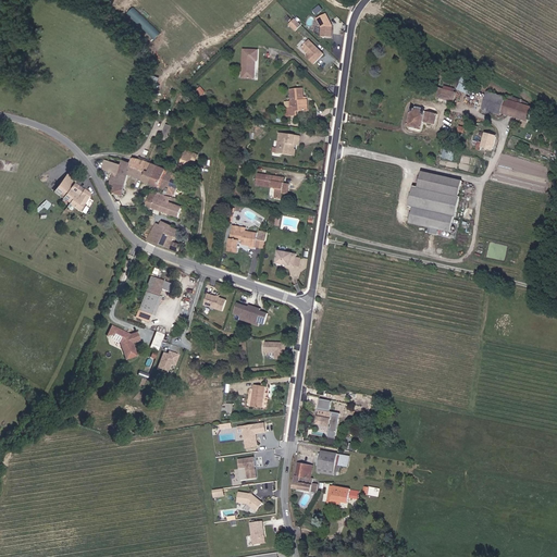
[(135,5),(128,12),(155,39),(161,33),(135,5)]
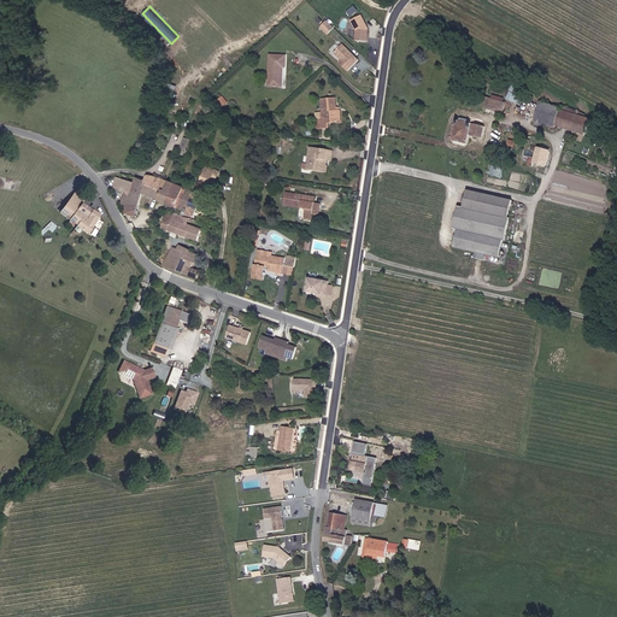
[(370,43),(370,30),(363,18),(353,23),(358,34),(358,43),(370,43)]
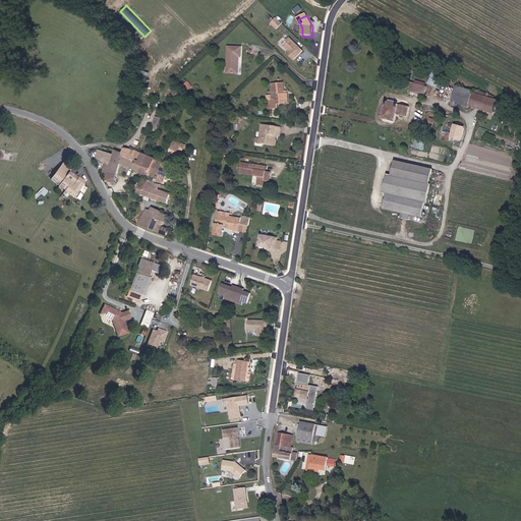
[(283,24),(277,19),(272,24),(278,31),(283,24)]
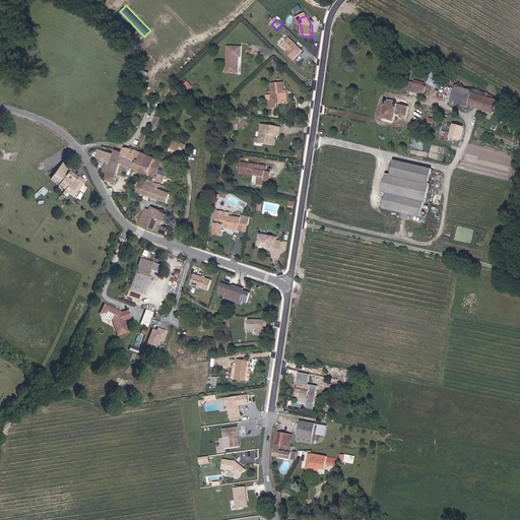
[(304,53),(290,40),(283,47),(290,53),(288,55),(296,62),(300,58),(299,57),(300,56),(301,57),(304,53)]
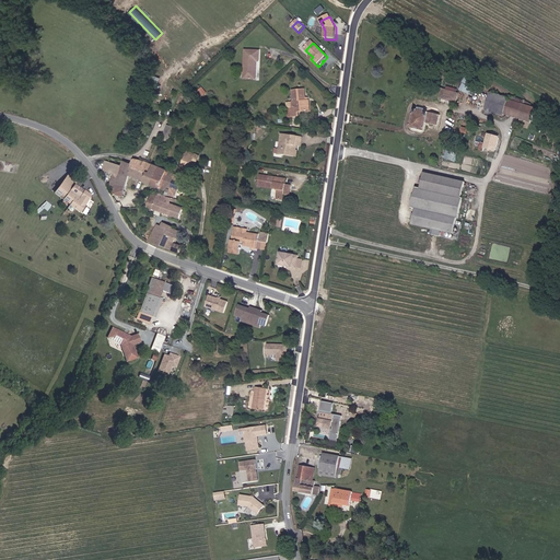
[(245,81),(257,81),(257,63),(260,63),(260,56),(248,56),(248,76),(245,76),(245,81)]
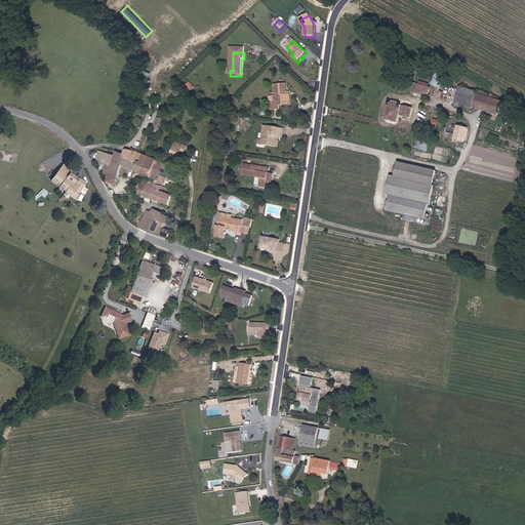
[(185,85),(190,91),(195,87),(190,81),(185,85)]
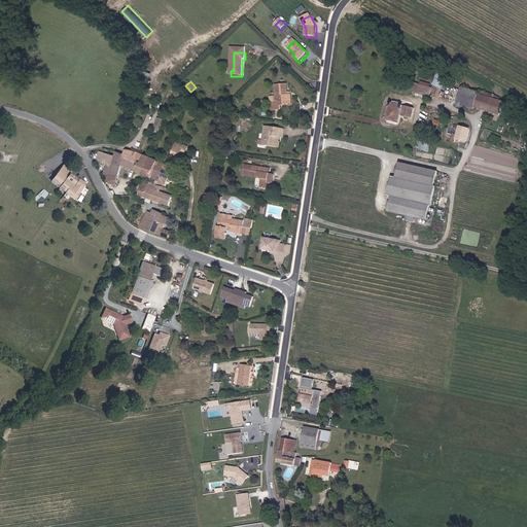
[(425,92),(427,86),(421,85),(421,82),(417,81),(415,90),(425,92)]
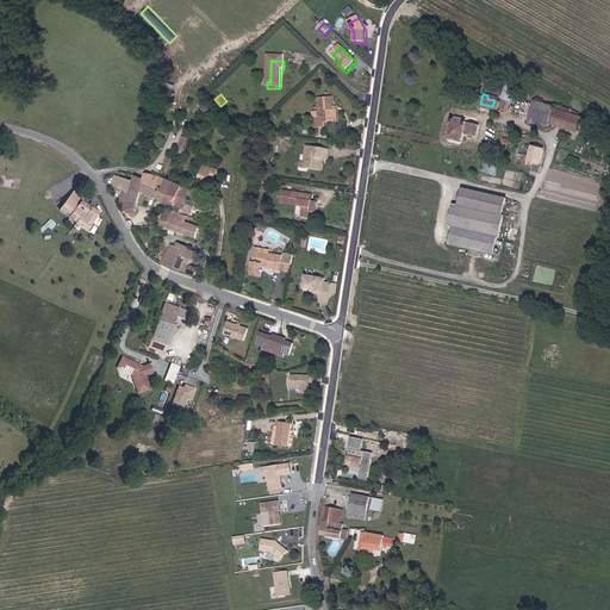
[(328,122),(341,119),(338,109),(337,109),(336,106),(334,106),(332,97),(322,99),(323,112),(327,112),(328,118),(319,119),(322,128),(329,126),(328,122)]
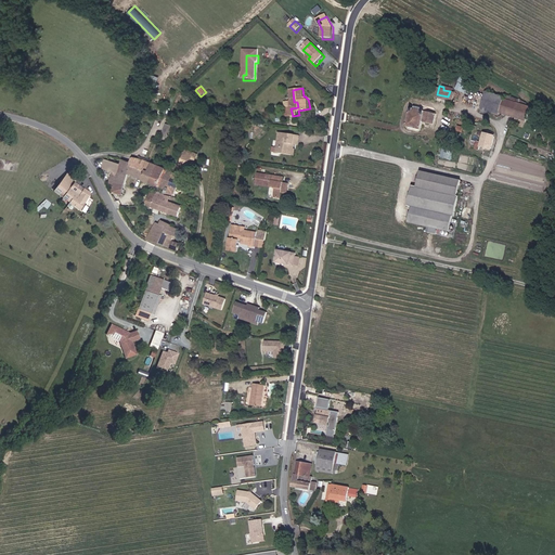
[(499,112),(501,112),(504,100),(502,100),(502,98),(482,93),(479,108),(498,114),(499,112)]
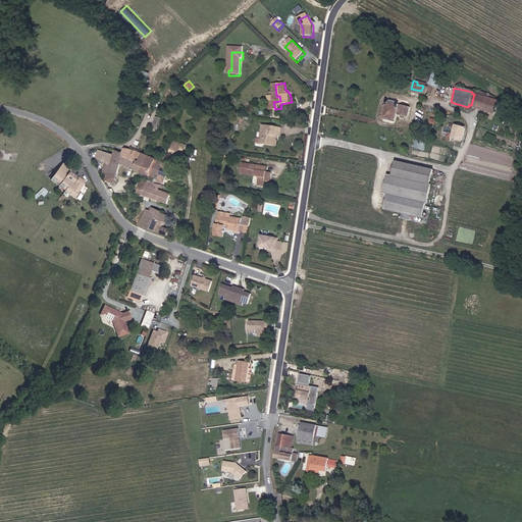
[(471,105),(494,111),(498,99),(492,99),(493,97),(486,93),(485,97),(474,94),(471,105)]
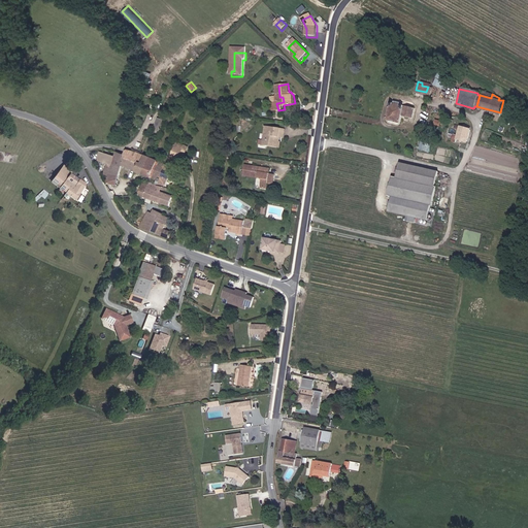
[(403,114),(413,117),(415,108),(391,103),(387,121),(401,124),(403,114)]
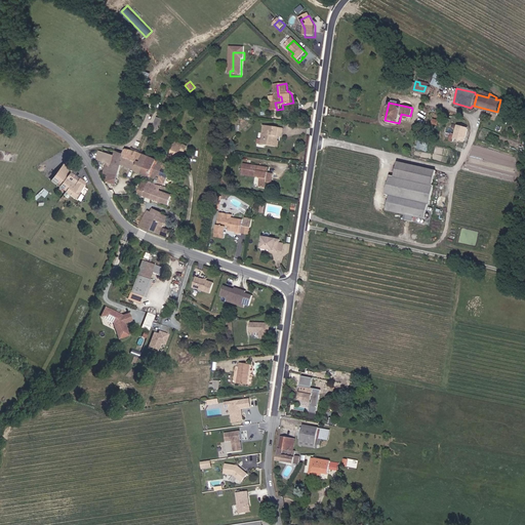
[(160,130),(163,118),(156,117),(153,128),(160,130)]
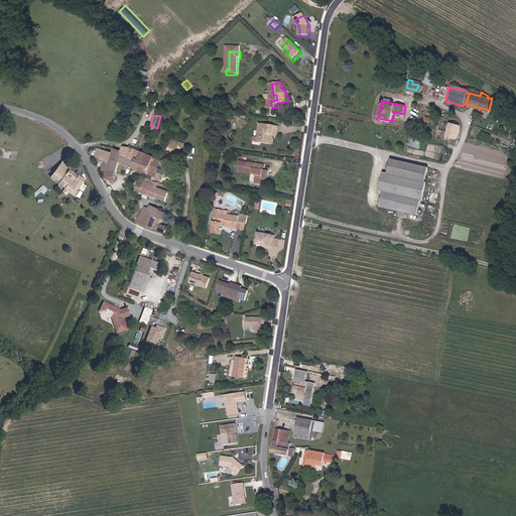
[(275,132),(274,132),(274,128),(279,129),(280,124),(261,121),(258,140),(274,143),(275,132)]
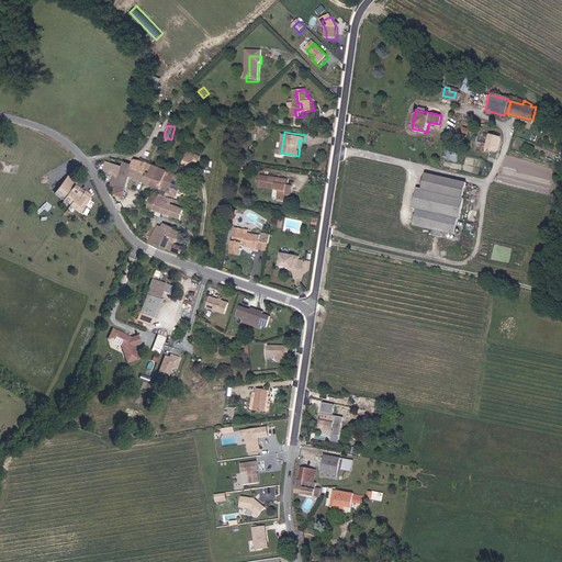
[(487,148),(498,152),(502,137),(486,133),(486,135),(490,136),(486,146),(482,145),(481,150),(486,152),(487,148)]
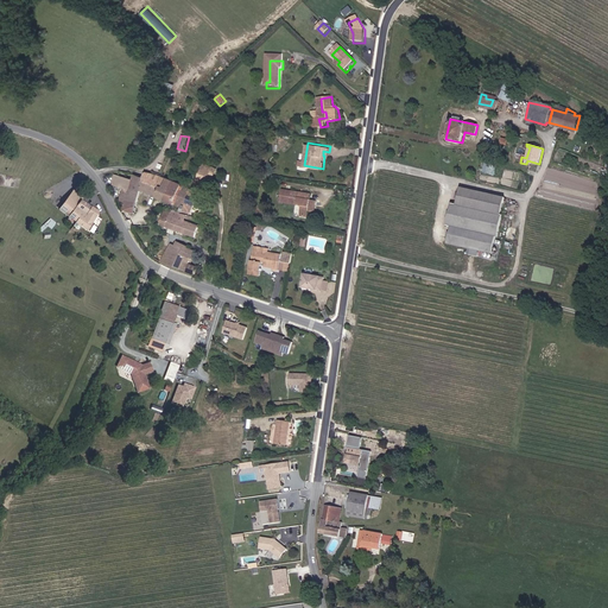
[(200,178),(206,181),(209,171),(200,168),(196,177),(197,177),(195,183),(198,184),(200,178)]
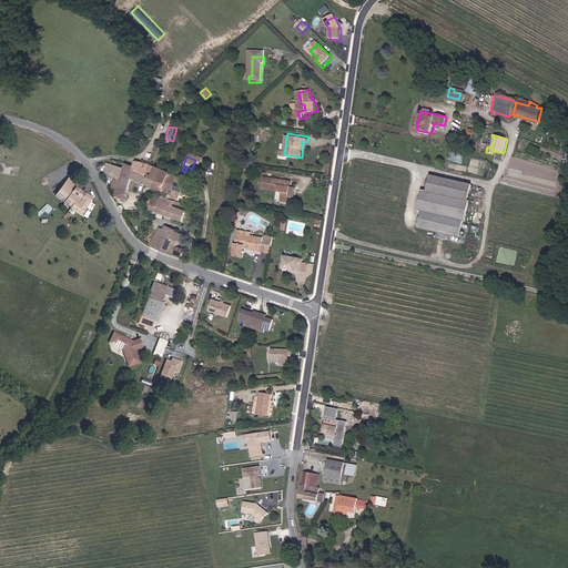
[(117,188),(118,184),(123,168),(109,162),(107,161),(103,170),(115,174),(112,185),(117,188)]
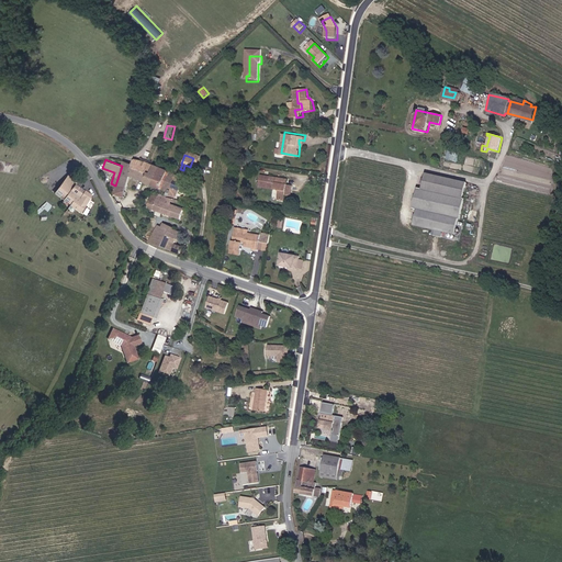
[(130,176),(153,184),(158,167),(134,159),(132,164),(123,161),(122,166),(116,182),(126,186),(130,176)]
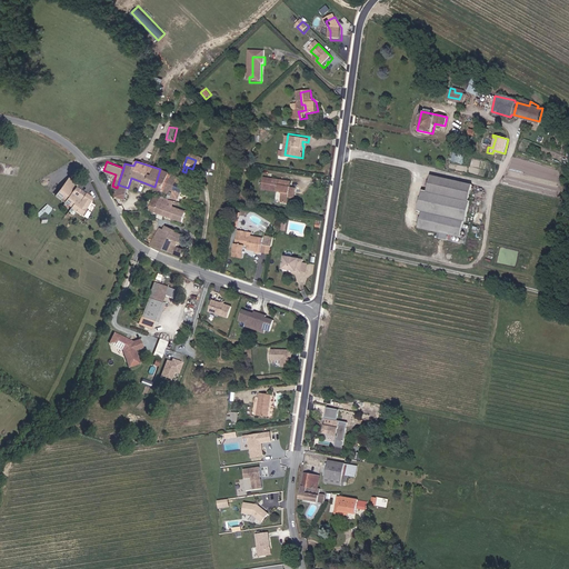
[(168,181),(170,180),(173,175),(160,169),(155,187),(163,190),(168,181)]
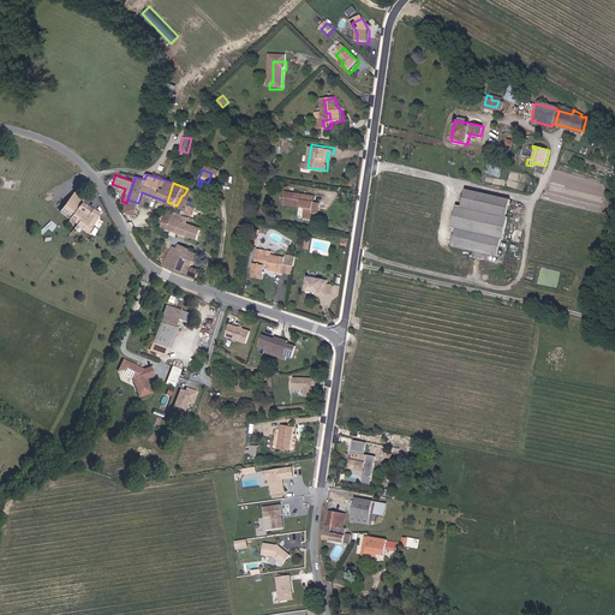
[(322,206),(317,204),(318,197),(311,196),(312,190),(292,186),(291,193),(298,195),(297,201),(302,202),(299,215),(315,218),(315,214),(321,214),(322,206)]
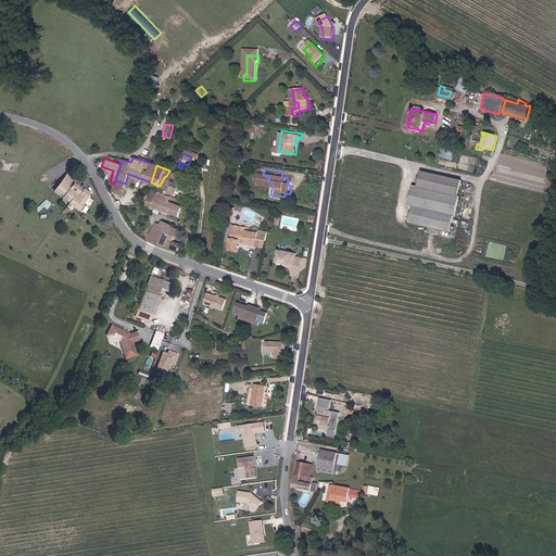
[(166,192),(175,196),(181,175),(169,171),(166,176),(164,177),(160,186),(167,188),(166,192)]
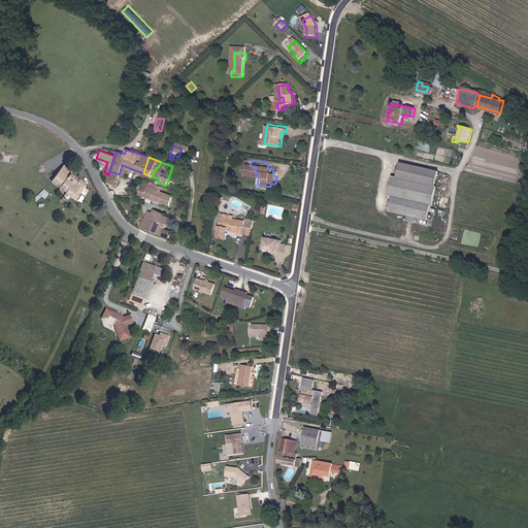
[(439,188),(437,188),(441,172),(402,164),(399,178),(394,177),(393,183),(437,194),(439,188)]
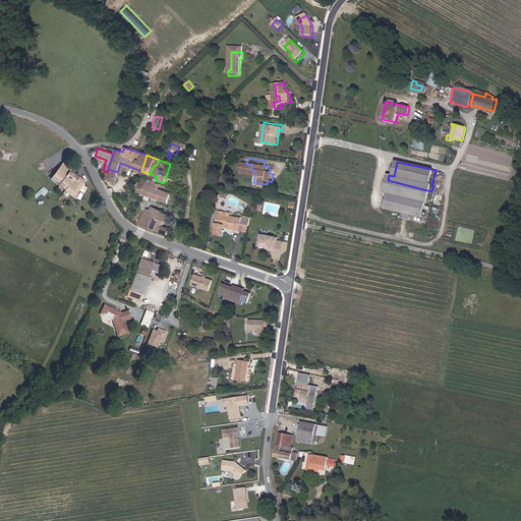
[(72,180),(76,175),(70,171),(71,170),(62,163),(48,181),(49,182),(45,186),(59,194),(62,190),(74,197),(85,181),(80,178),(76,183),(72,180)]
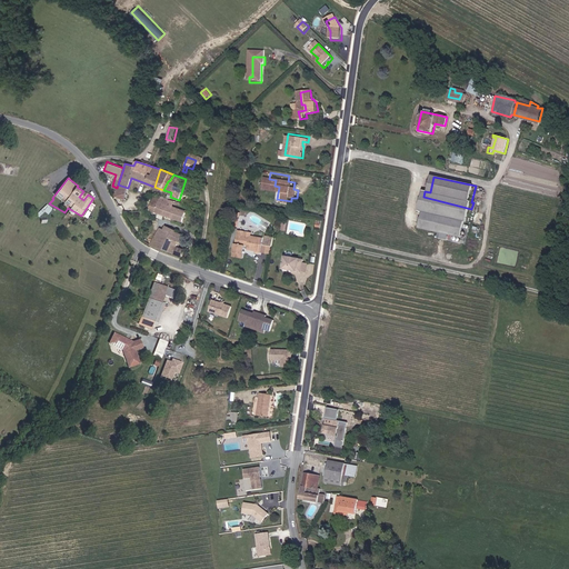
[(115,195),(125,198),(128,188),(118,185),(117,188),(115,195)]
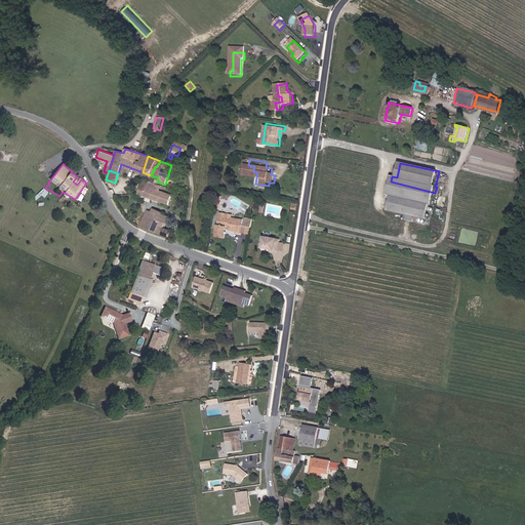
[(137,194),(143,196),(147,183),(142,180),(138,191),(137,194)]
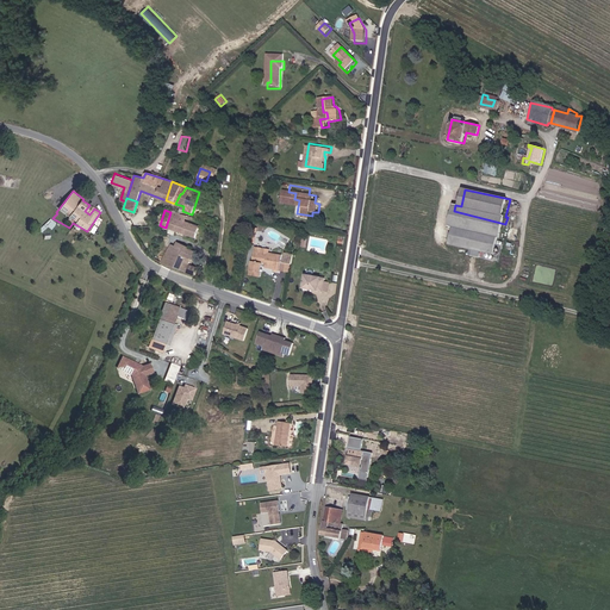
[(195,237),(198,228),(179,221),(181,213),(172,211),(170,212),(166,228),(195,237)]
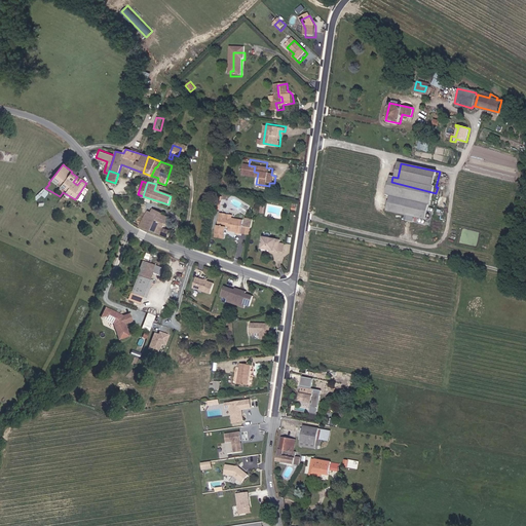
[(416,219),(428,221),(431,207),(434,207),(436,193),(391,182),(388,196),(392,197),(389,213),(409,217),(416,219)]
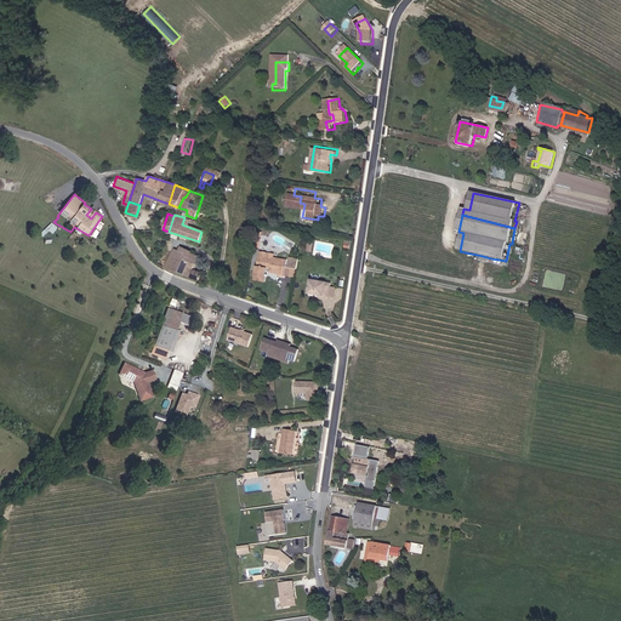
[(30,234),(34,227),(7,217),(4,223),(30,234)]
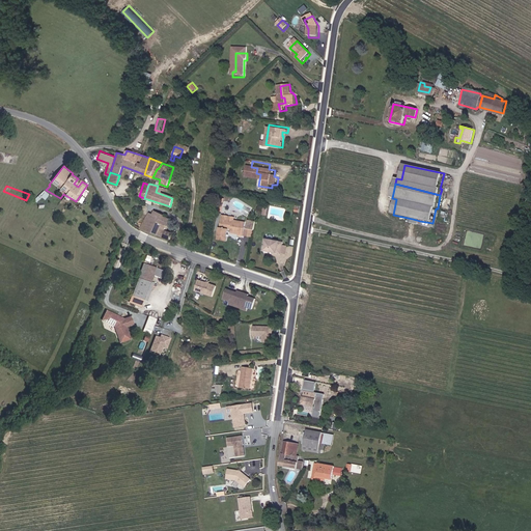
[(39,196),(46,200),(50,194),(44,190),(39,196)]
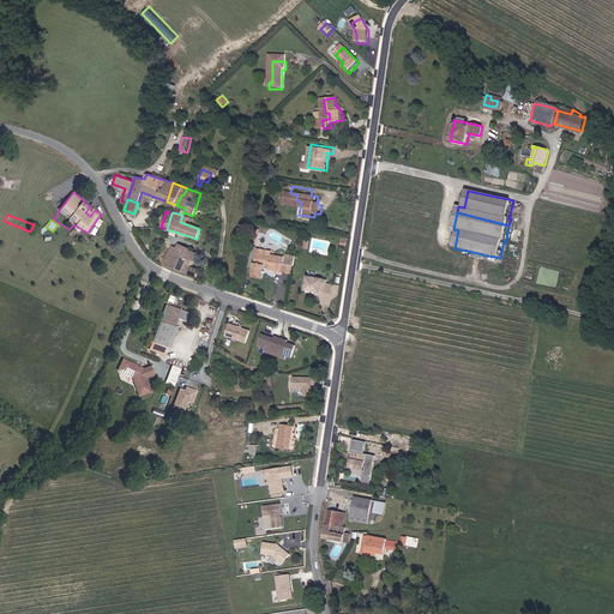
[(208,270),(194,265),(199,251),(188,247),(186,256),(176,253),(179,246),(173,244),(166,264),(204,277),(204,274),(205,274),(208,270)]
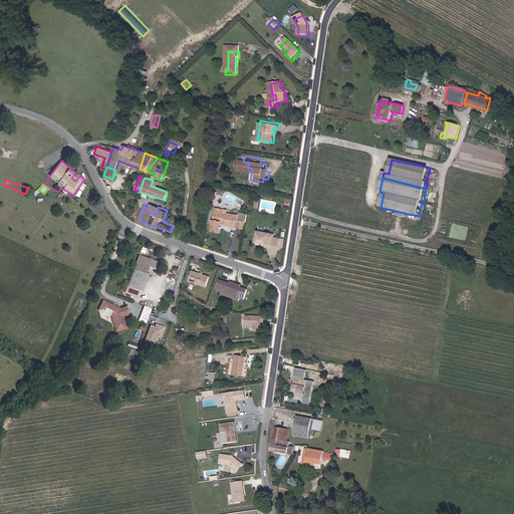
[(148,212),(156,214),(158,207),(150,205),(150,206),(148,212)]
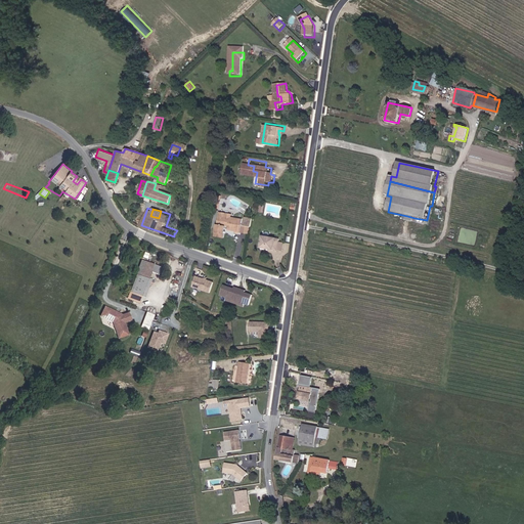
[(239,230),(243,218),(231,216),(231,213),(225,212),(225,211),(225,210),(223,209),(222,209),(221,210),(220,211),(218,223),(216,233),(224,234),(224,231),(226,229),(225,228),(225,226),(236,228),(235,230),(239,230)]
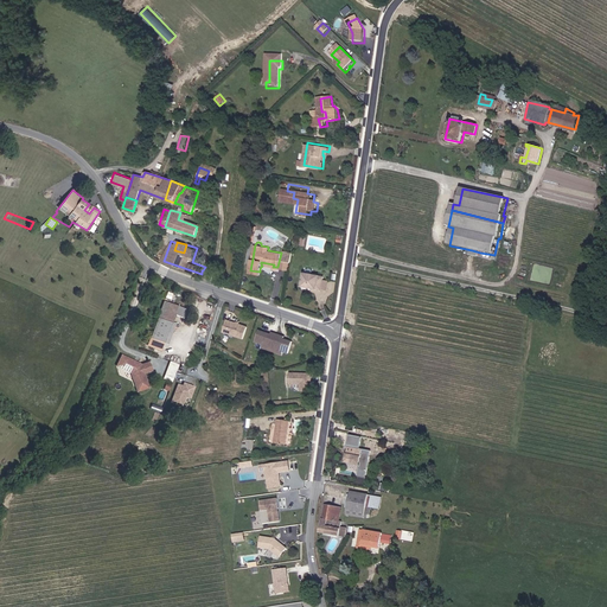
[(291,261),(293,251),(283,250),(282,260),(291,261)]
